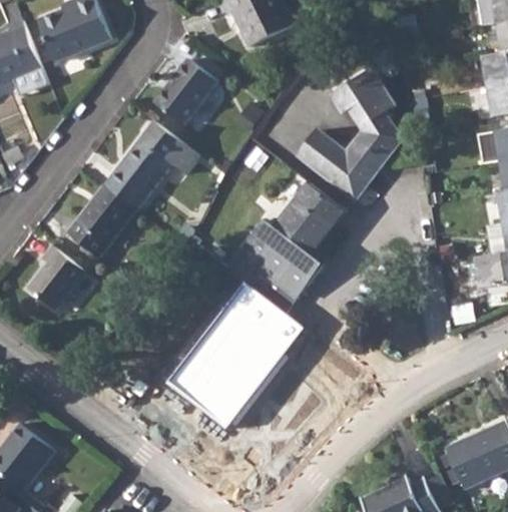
[(70,0),(72,5),(59,10),(37,20),(54,60),(108,38),(92,0),(70,0)]
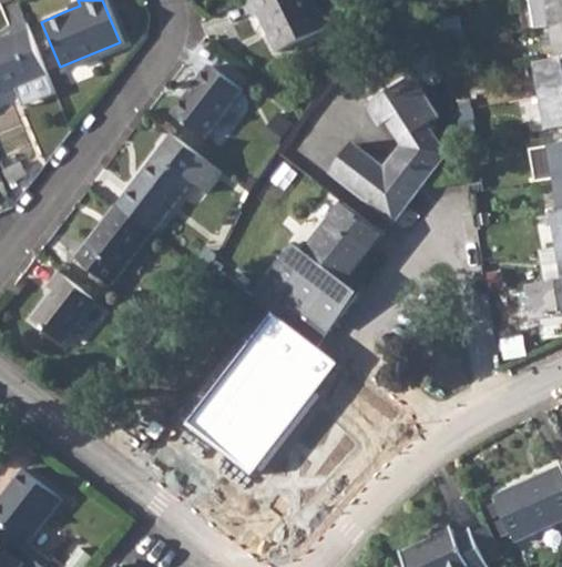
[(308,0),(242,0),(249,14),(254,12),(274,50),(322,27),(308,0)]
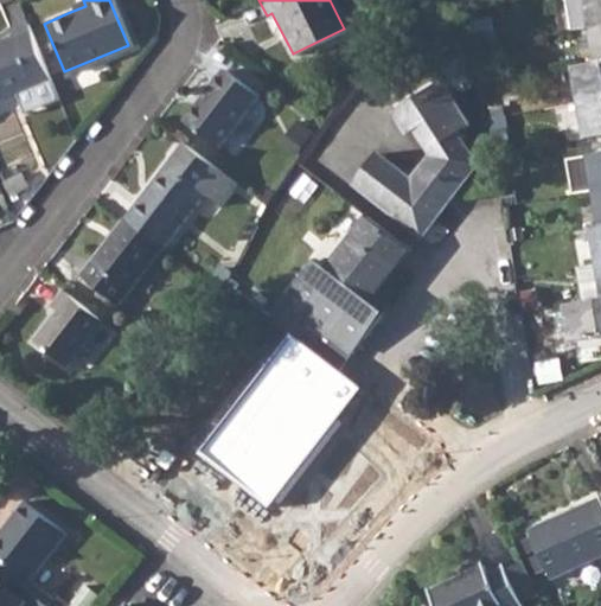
[(600,0),(563,0),(568,29),(586,25),(600,23),(600,0)]
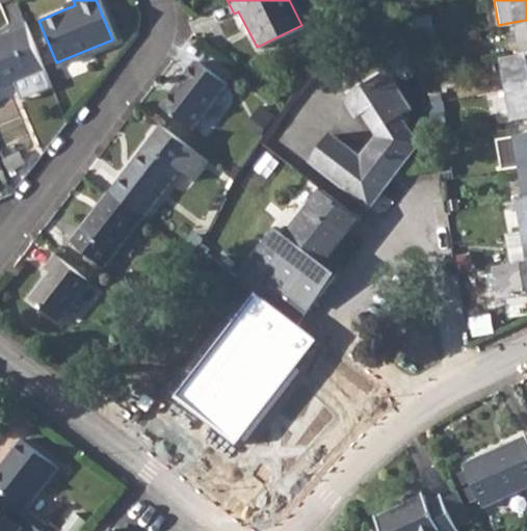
[(526,20),(514,22),(519,54),(526,52),(526,20)]
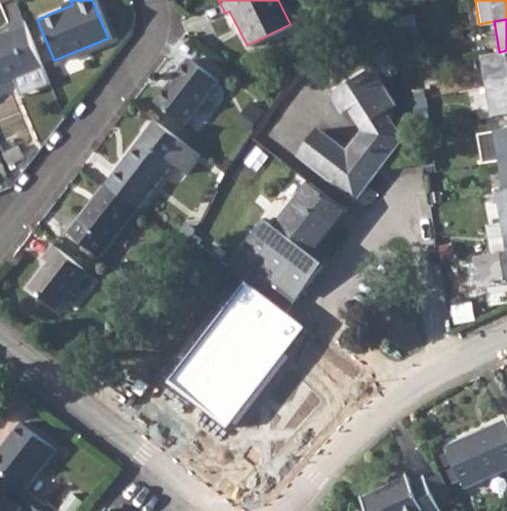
[(0,84),(41,67),(21,21),(7,26),(8,31),(0,34),(0,84)]
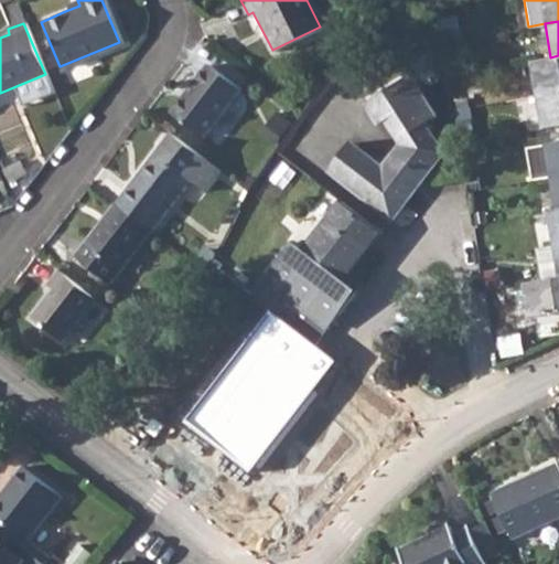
[(558,55),(550,57),(529,61),(535,94),(558,89),(558,55)]
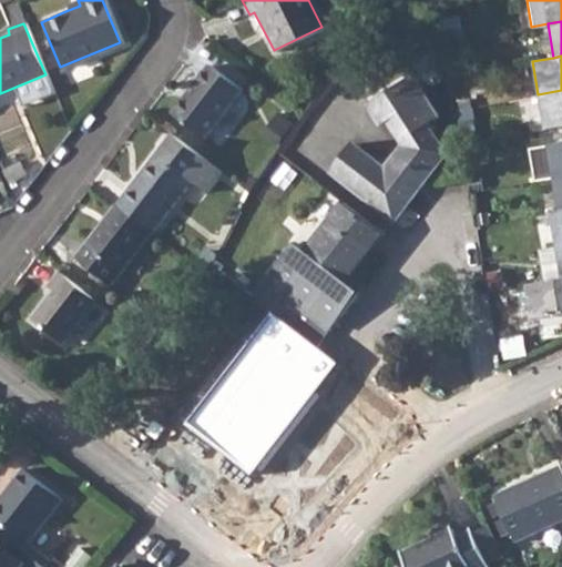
[(207,64),(171,113),(203,137),(239,90),(207,64)]
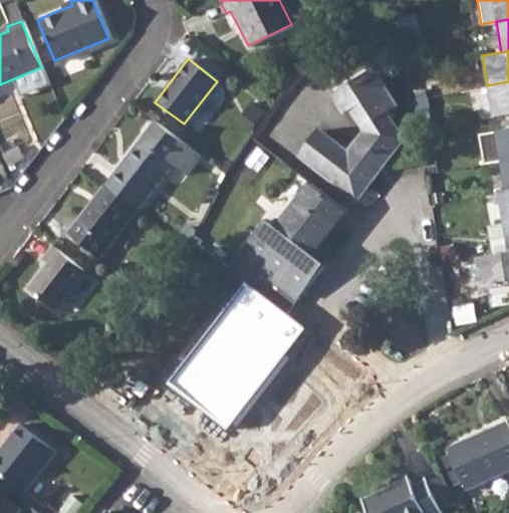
[(355,198),(375,170),(367,164),(375,152),(385,159),(402,138),(385,111),(397,104),(372,67),(332,92),(343,111),(348,108),(361,130),(346,150),(318,130),(298,155),(318,170),(320,167),(340,183),(338,186),(355,198)]
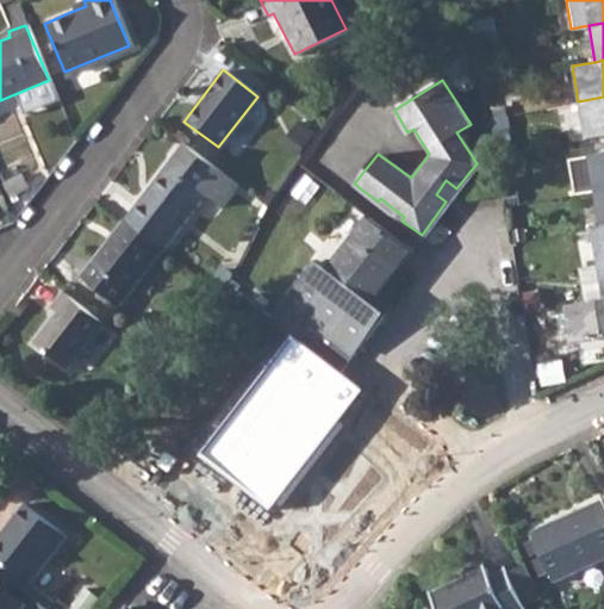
[(603,97),(578,101),(584,138),(603,135),(603,97)]
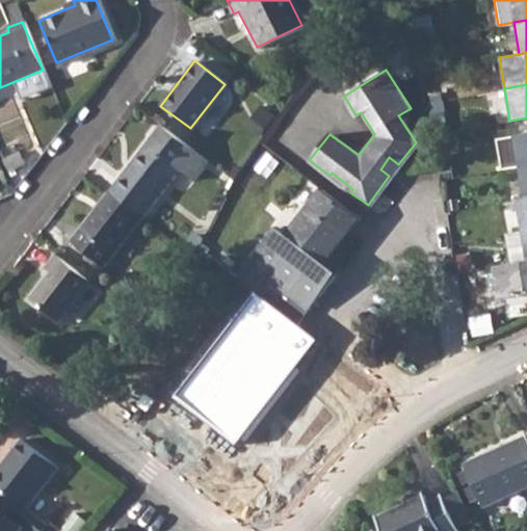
[(106,191),(140,217),(178,169),(191,180),(205,161),(157,126),(106,191)]
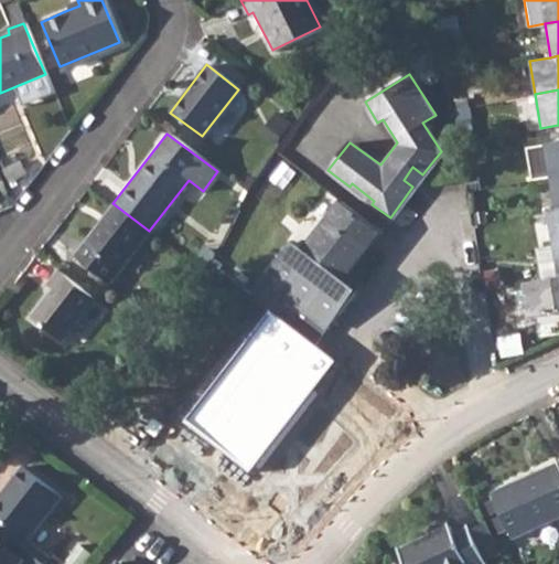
[(558,140),(544,144),(550,176),(558,173),(558,140)]
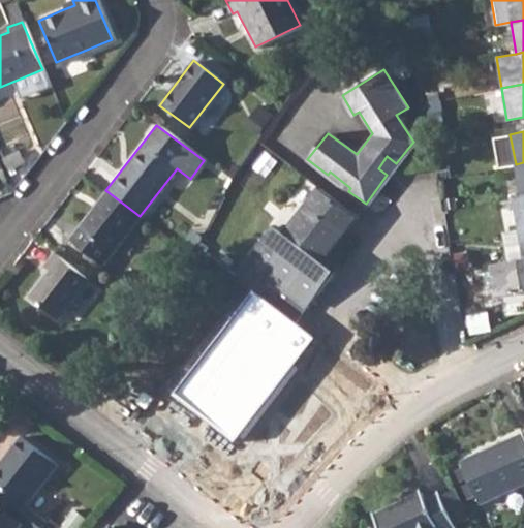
[(248,260),(249,262),(296,297),(306,304),(331,271),(320,262),(318,261),(313,257),(319,250),(327,255),(355,217),(316,189),(283,234),(275,226),(248,260)]
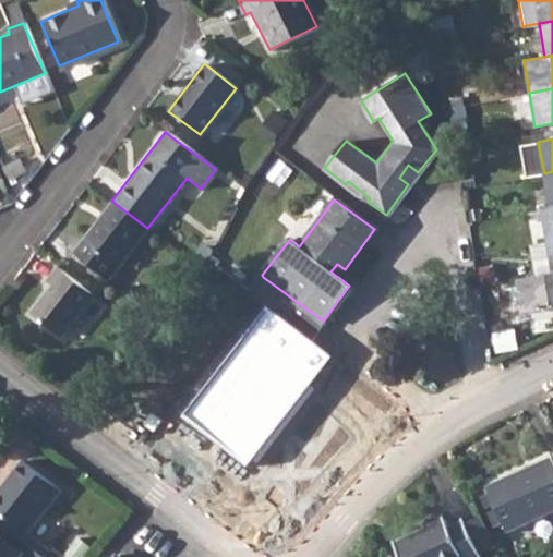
[(72,252),(107,279),(147,228),(111,201),(72,252)]
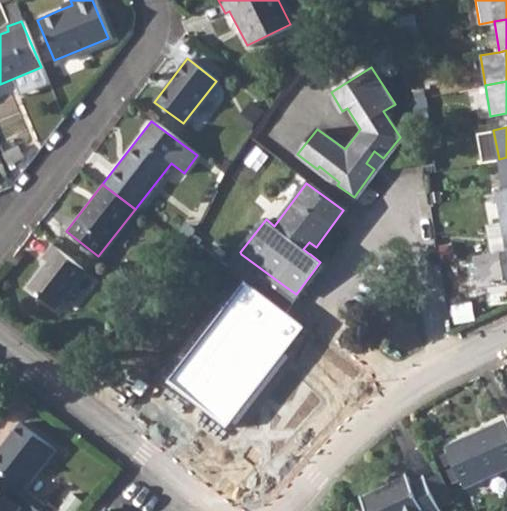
[(506,188),(504,189),(496,191),(501,221),(506,219),(506,188)]
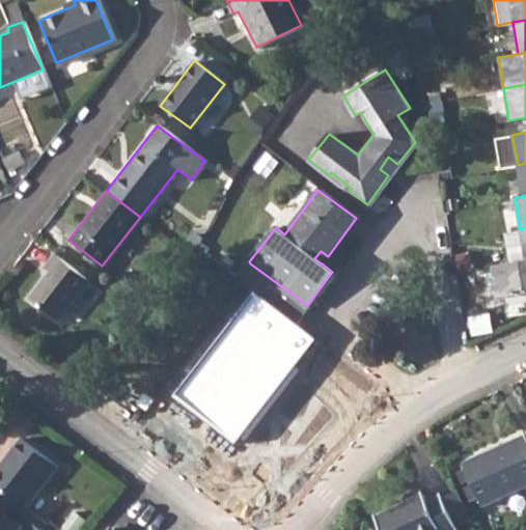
[(86,279),(52,252),(43,266),(47,269),(27,296),(56,318),(86,279)]
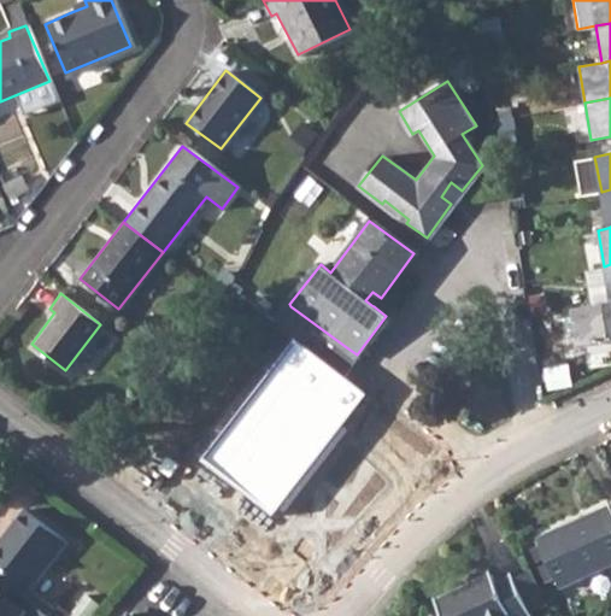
[(610,301),(610,303),(571,310),(579,345),(610,339),(610,301)]
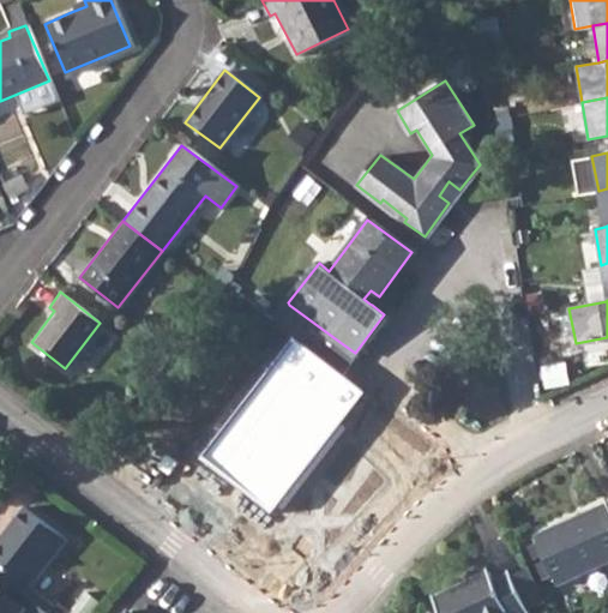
[(296,341),(204,461),(270,512),(362,392),(343,378),(296,341)]
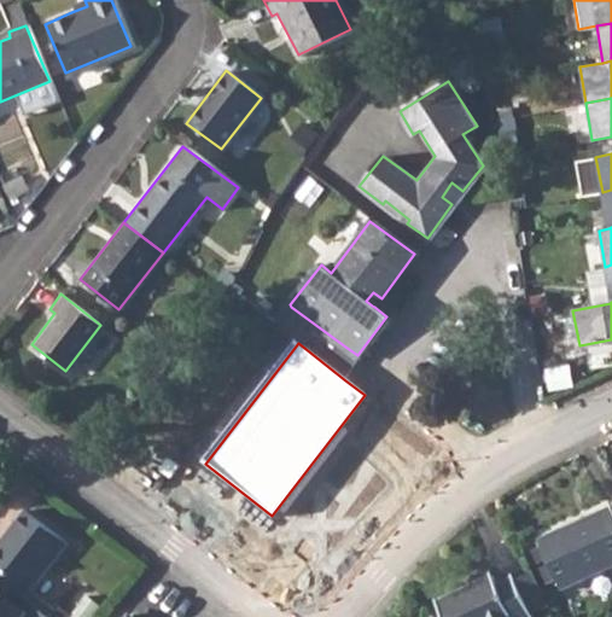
[(536,537),(542,552),(554,576),(558,587),(611,563),(611,517),(607,507),(536,537)]
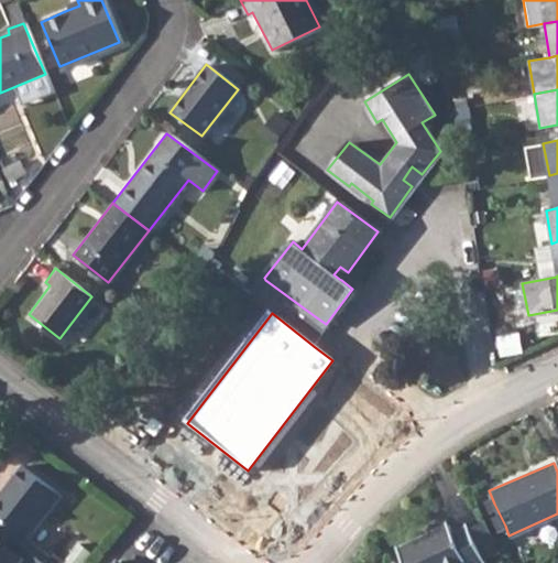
[(0,540),(21,558),(28,562),(42,562),(47,556),(24,539),(57,494),(19,465),(0,488),(0,540)]
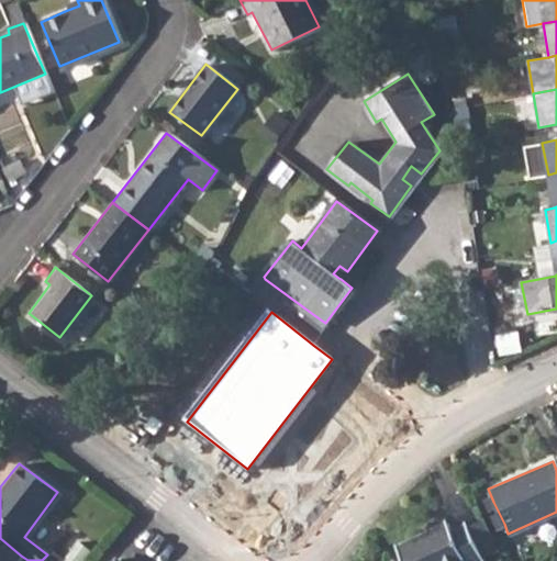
[(480,560),(476,549),(463,520),(448,528),(445,522),(394,545),(402,560),(480,560)]
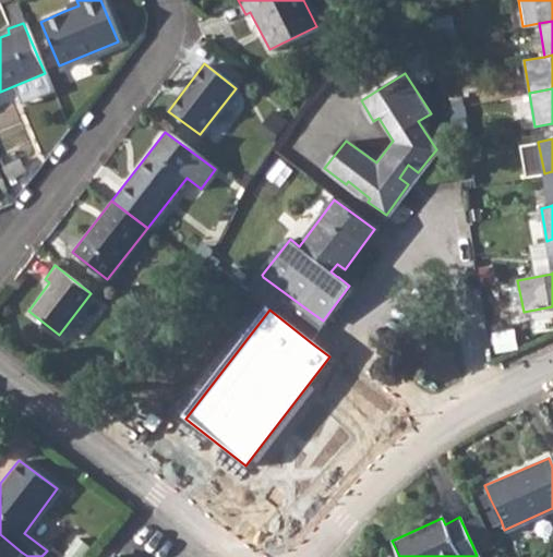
[(15,556),(21,552),(0,534),(0,556),(15,556)]
